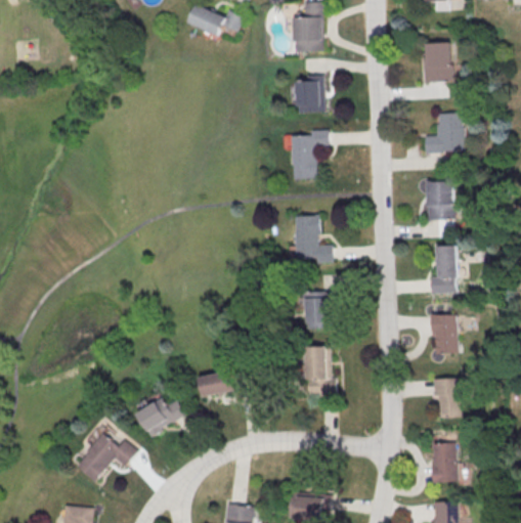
[(320,1),(302,2),(303,17),(293,17),(294,51),(321,51),(320,1)]
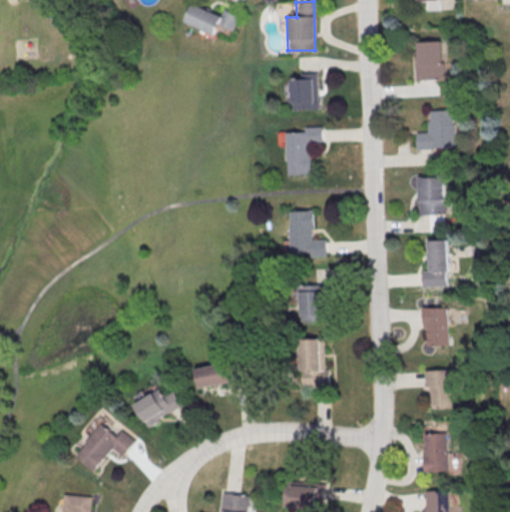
[(223,10),(220,16),(192,5),(185,22),(214,34),(218,25),(232,30),(238,16),(223,10)]
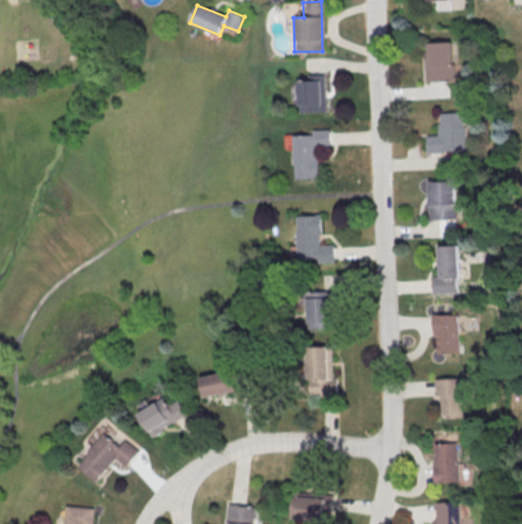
[(422,82),(448,81),(447,42),(424,43),(425,67),(420,67),(422,82)]
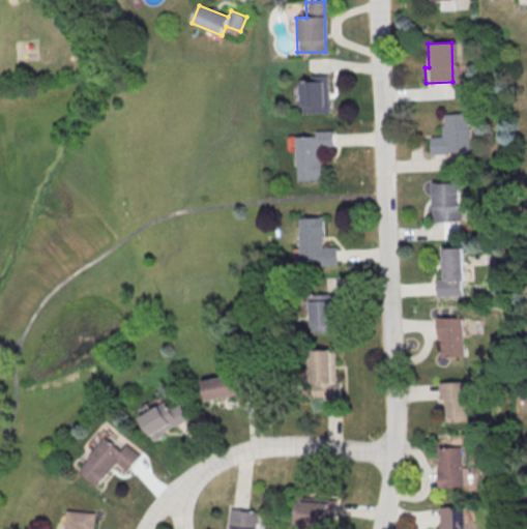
[(328,113),(327,76),(310,76),(310,82),(299,83),(300,114),(328,113)]
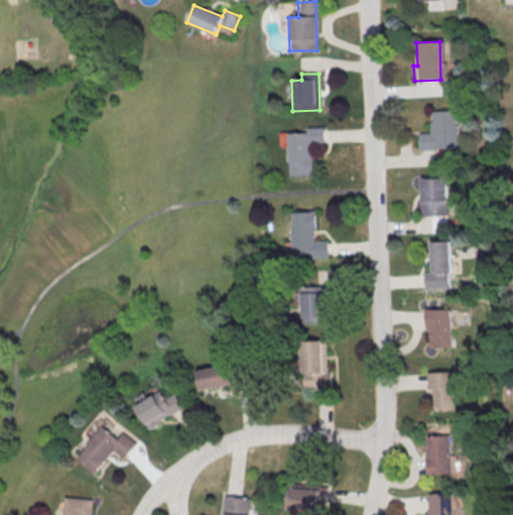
[(426,113),(449,112),(450,126),(452,126),(453,149),(415,151),(414,135),(425,134),(424,124),(427,124),(426,113)]
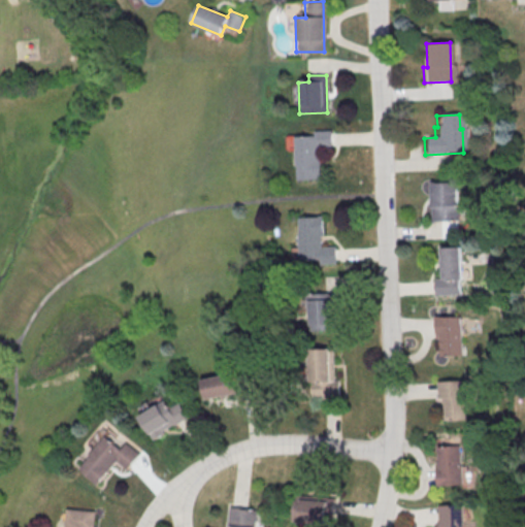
[(329,131),(313,131),(313,136),(294,136),(294,179),(318,179),(319,146),(329,146),(329,131)]
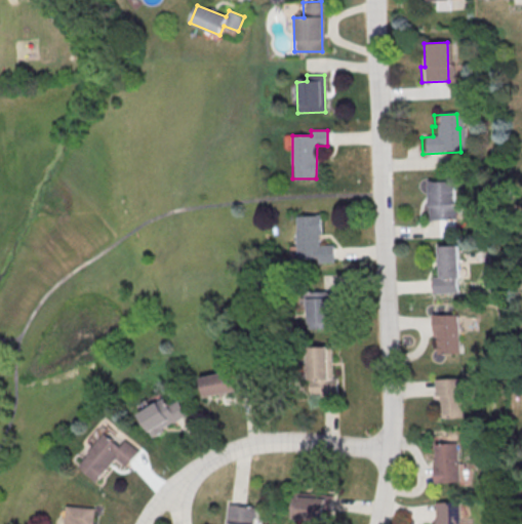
[(428,183),(451,183),(452,220),(431,220),(431,204),(428,204),(428,183)]
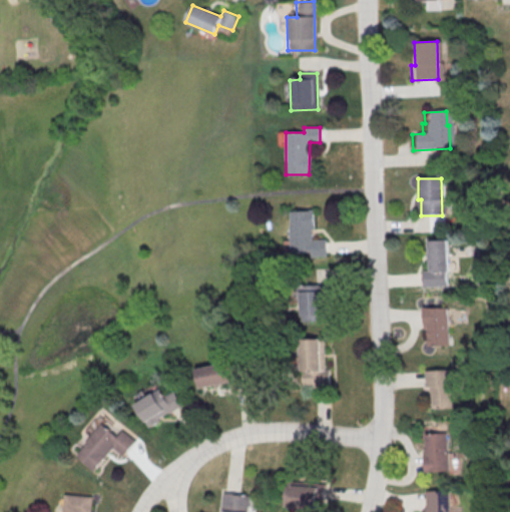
[(288,211),(288,251),(309,251),(309,257),(324,257),(324,239),(311,239),(311,211),(288,211)]
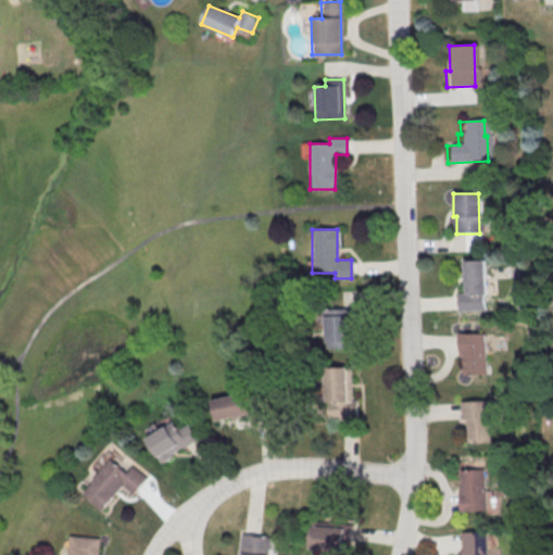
[(461,262),(482,262),(484,297),(480,297),(480,312),(455,313),(454,297),(463,295),(461,262)]
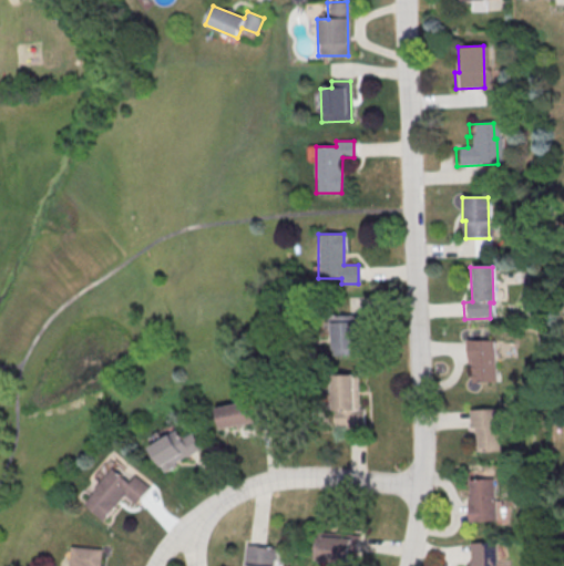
[(330,356),(360,354),(358,315),(329,316),(330,356)]
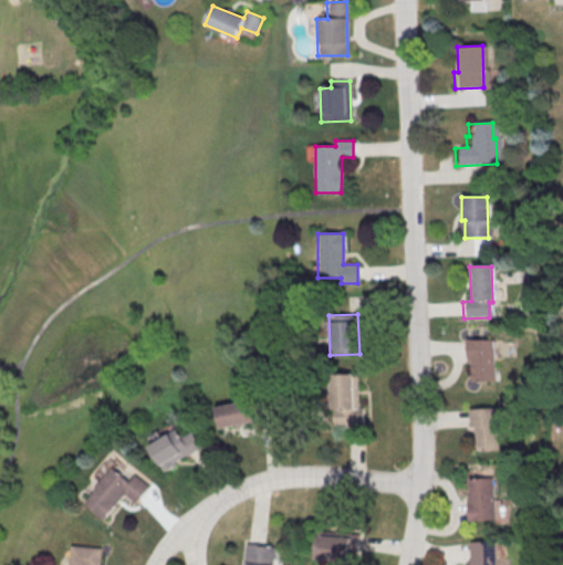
[(464,343),(490,343),(491,384),(468,384),(467,366),(464,366),(464,343)]
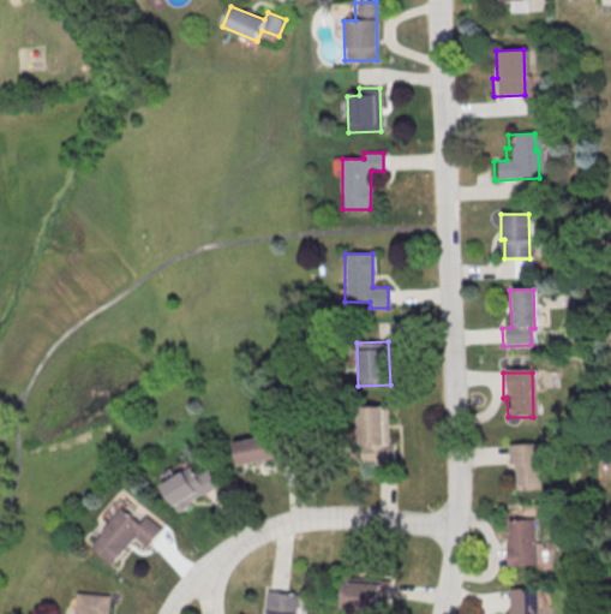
[(388,442),(384,442),(383,407),(355,407),(357,464),(389,463),(388,442)]
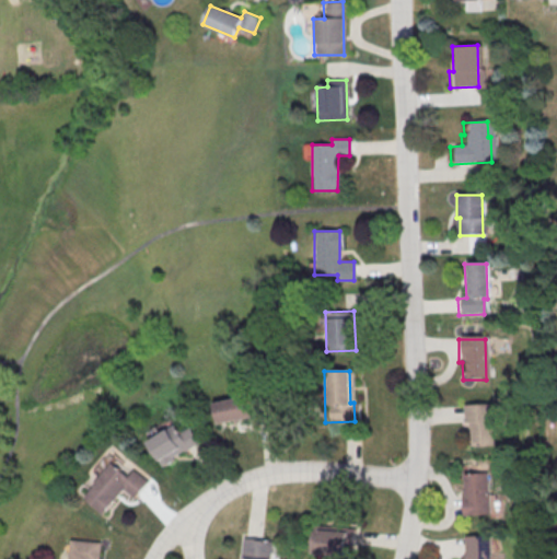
[(211,403),(216,424),(253,417),(248,395),(211,403)]
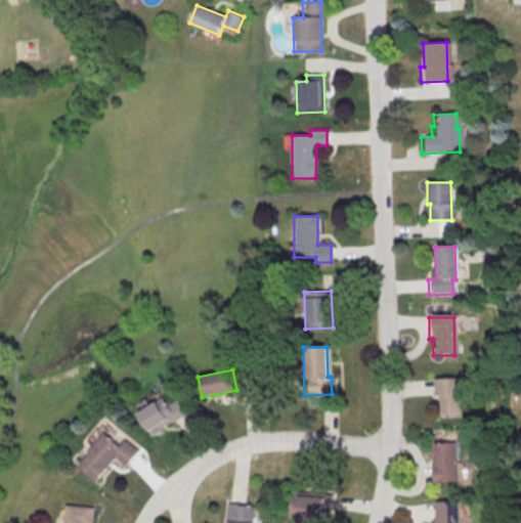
[(431,381),(456,381),(457,418),(435,419),(434,402),(431,402),(431,381)]
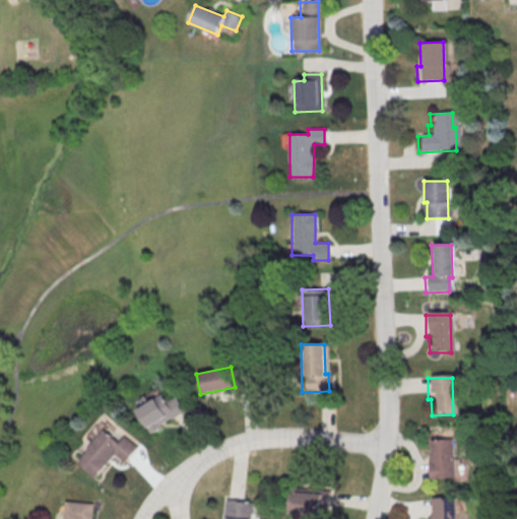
[(183,410),(174,396),(165,402),(160,394),(135,410),(148,432),(183,410)]
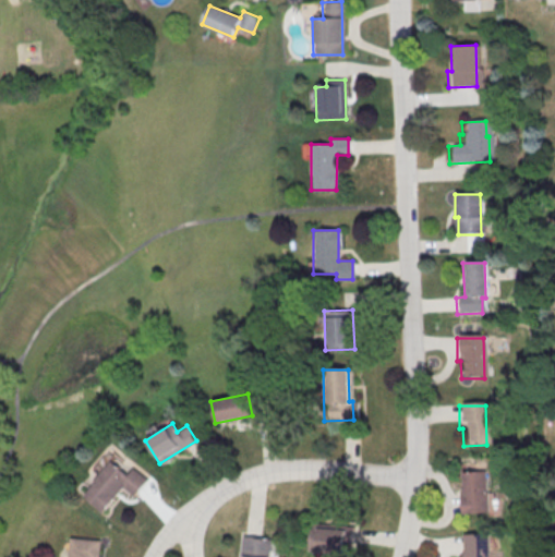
[(132,468),(127,474),(109,461),(82,496),(103,512),(122,487),(133,497),(147,480),(132,468)]
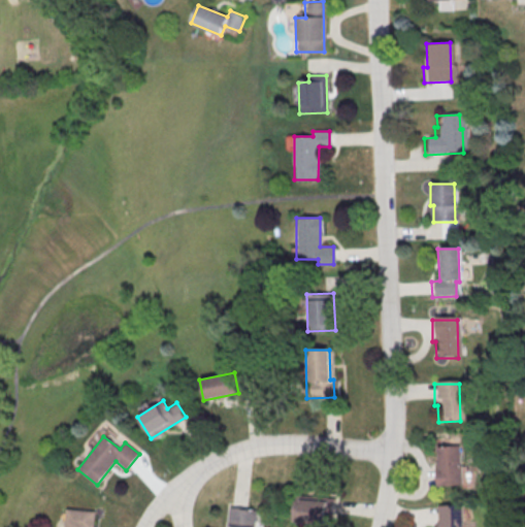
[(427,448),(452,447),(453,485),(431,486),(431,468),(428,468),(427,448)]
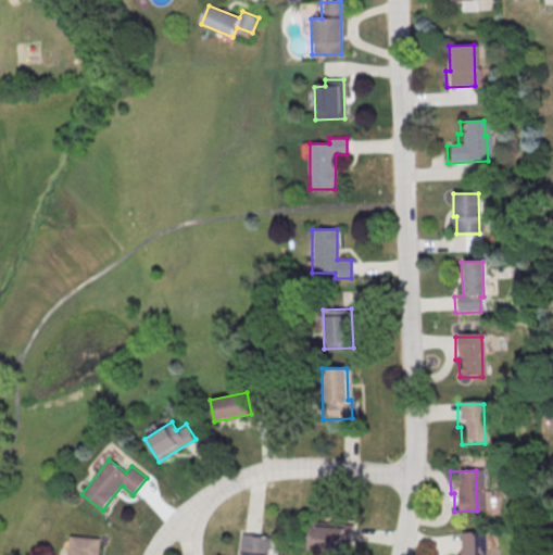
[(347,524),(308,522),(306,550),(346,551),(347,524)]
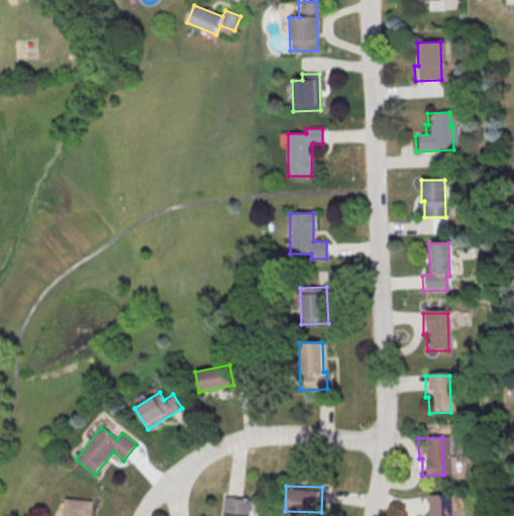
[(443,515),(443,495),(422,495),(423,512),(420,512),(420,515),(443,515)]
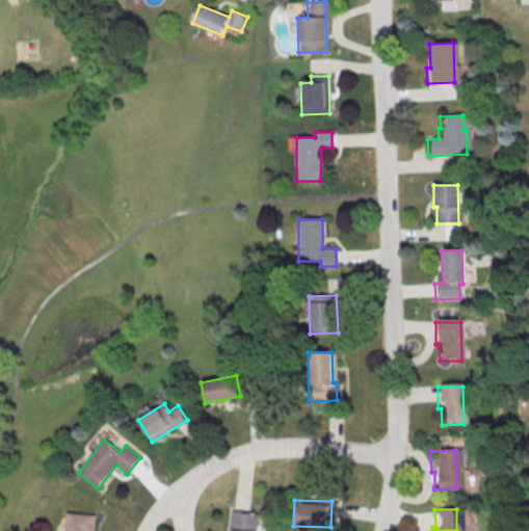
[(255,530),(256,513),(231,512),(230,530),(255,530)]
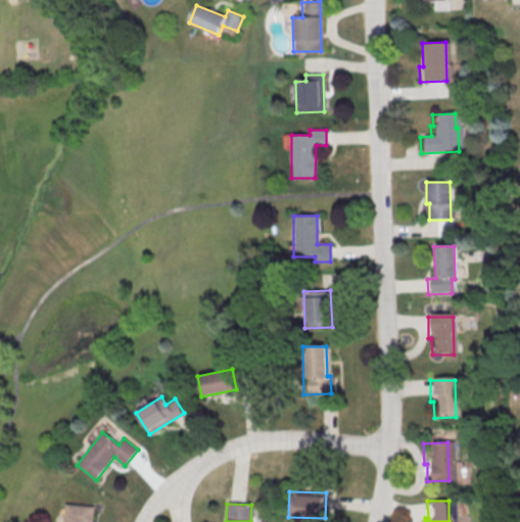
[(92,521),(93,507),(63,505),(61,521),(92,521)]
